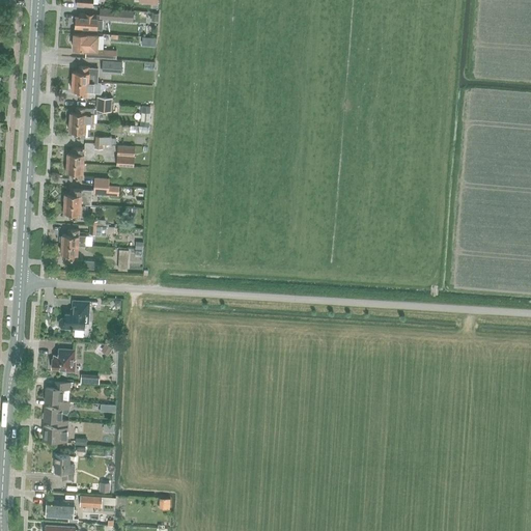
[(101,16),(101,18),(103,19),(134,21),(134,18),(135,11),(106,9),(101,8),(101,10),(101,15),(101,16)]
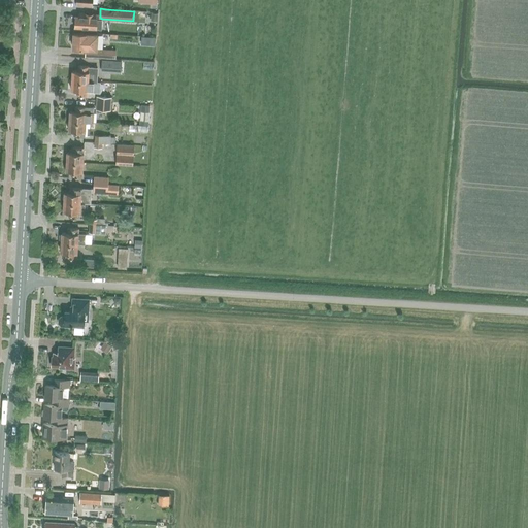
[(74,20),(73,27),(89,28),(96,29),(96,28),(102,28),(102,19),(100,18),(96,18),(97,14),(77,13),(77,17),(74,15),(74,20)]
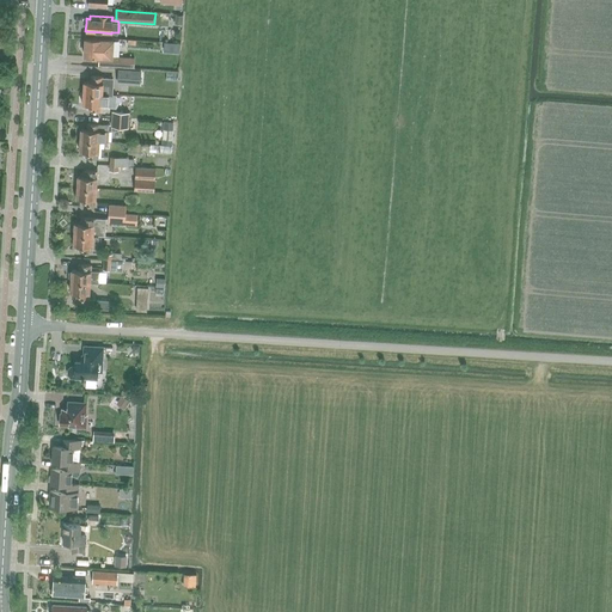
[(98,67),(124,68),(130,68),(132,59),(114,57),(115,40),(84,37),(84,38),(83,56),(89,56),(99,57),(98,67)]
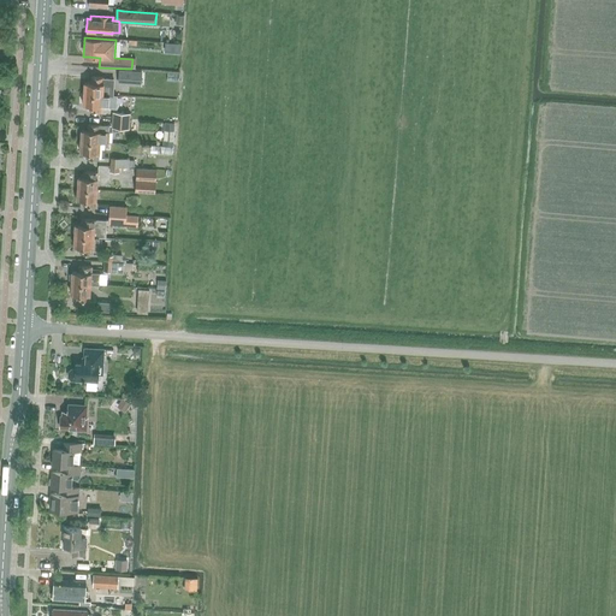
[(119,70),(119,84),(141,86),(142,72),(119,70)]
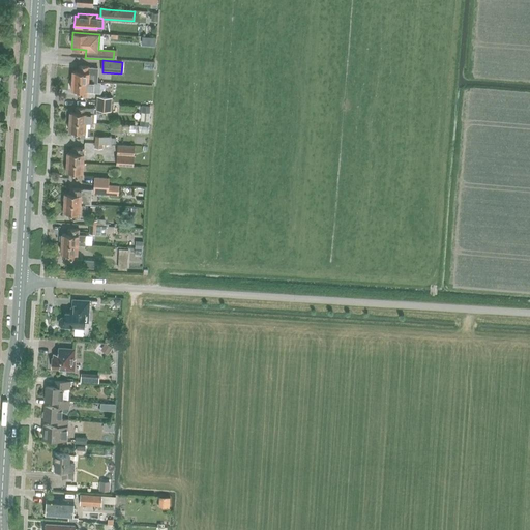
[(71,71),(71,81),(88,82),(96,83),(97,68),(89,67),(78,66),(78,71),(75,71),(71,71)]
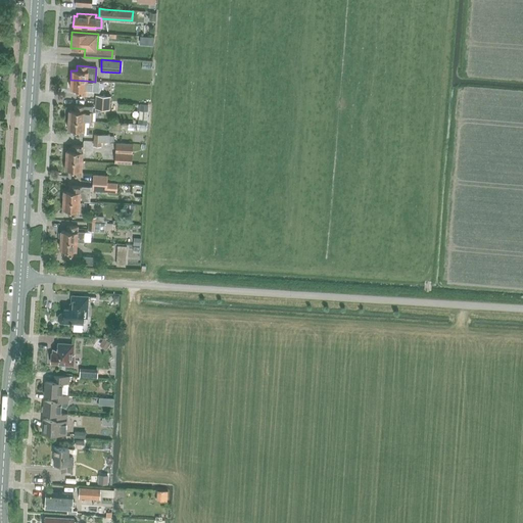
[(70,80),(69,90),(73,90),(76,90),(76,95),(86,95),(87,89),(92,89),(92,91),(98,92),(99,82),(95,82),(87,81),(70,80)]
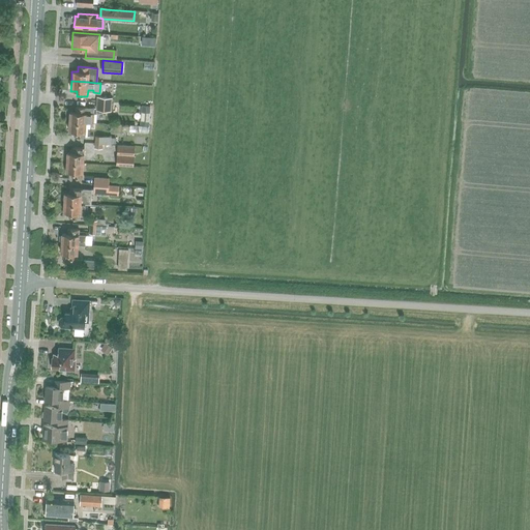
[(69,113),(68,122),(90,123),(94,123),(95,109),(86,108),(76,108),(76,113),(69,113)]
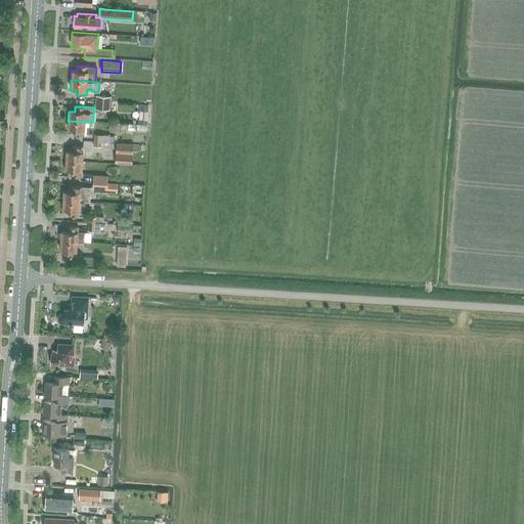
[(89,122),(68,121),(68,130),(73,130),(73,135),(84,136),(84,134),(88,134),(89,122)]
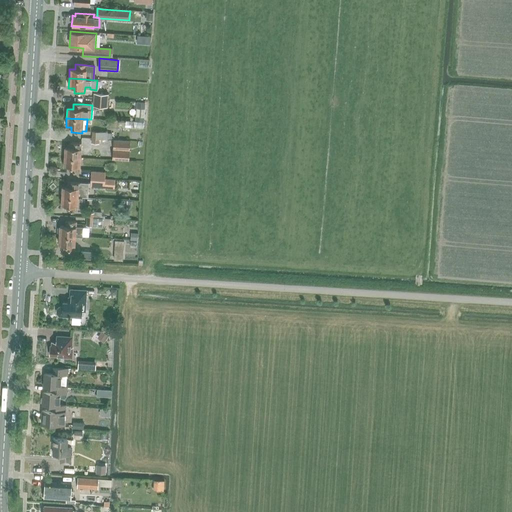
[(112,160),(129,161),(130,141),(113,140),(112,160)]
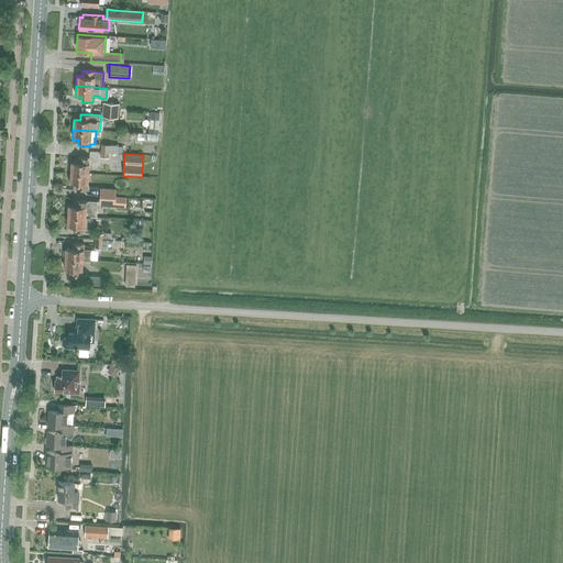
[(72,162),(70,173),(88,174),(89,163),(89,157),(77,157),(77,163),(72,162)]
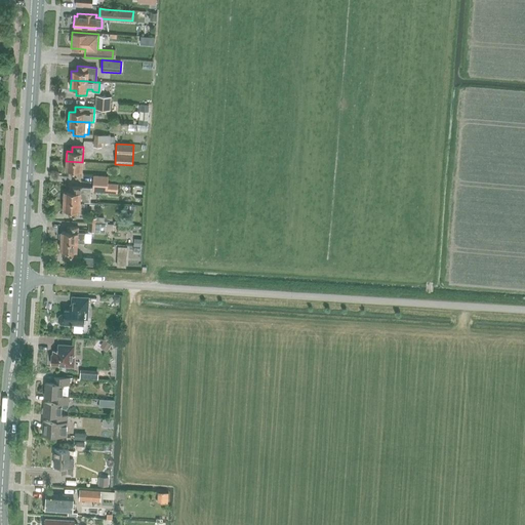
[(82,162),(66,161),(66,170),(71,170),(71,176),(81,176),(82,162)]
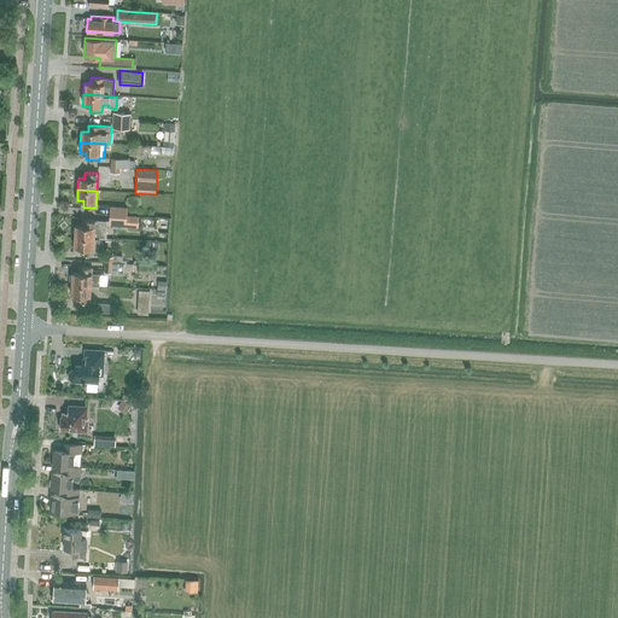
[(127,216),(110,215),(109,226),(138,227),(139,217),(127,216)]
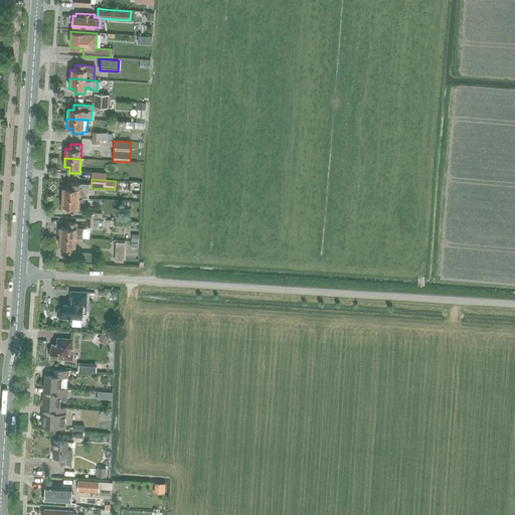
[(62,188),(62,197),(82,198),(89,199),(90,185),(68,183),(68,188),(62,188)]
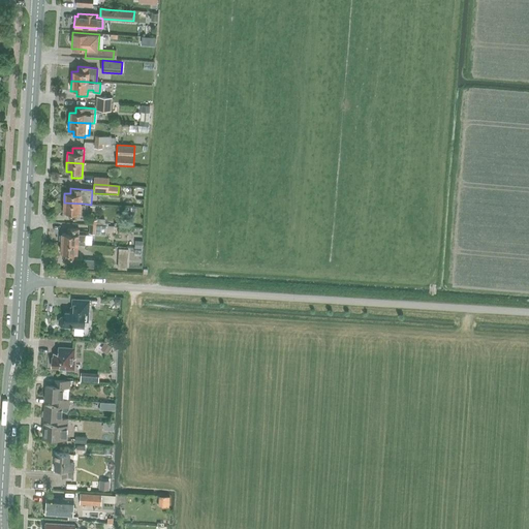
[(85,204),(64,203),(63,212),(69,212),(68,218),(84,218),(85,204)]
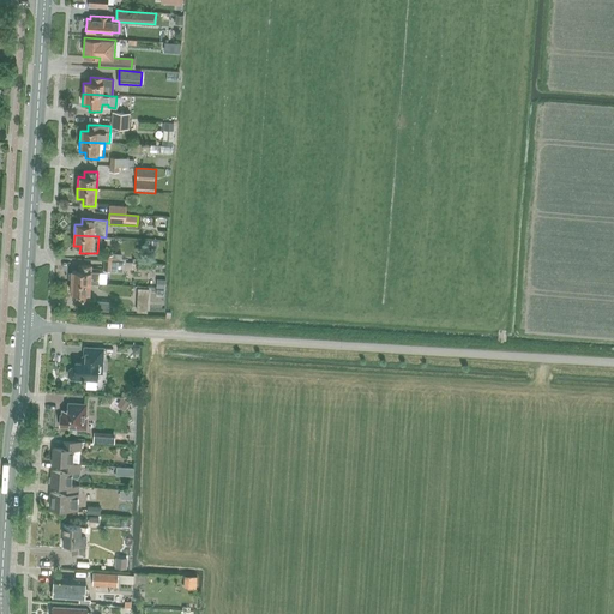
[(121,263),(103,262),(102,272),(122,274),(122,263),(121,263)]
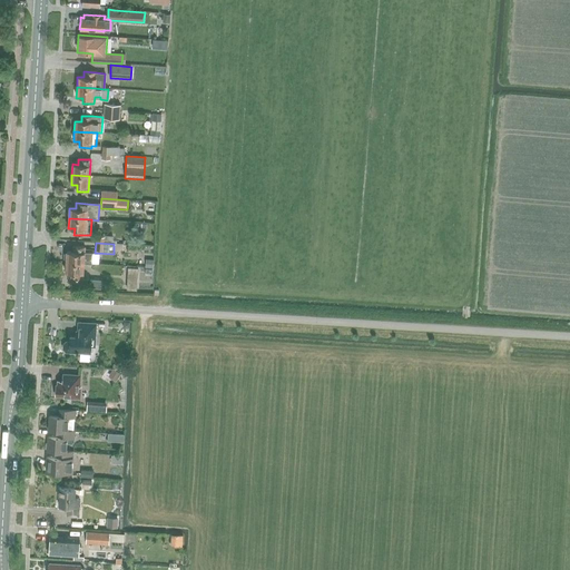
[(67,252),(66,263),(85,264),(90,265),(90,254),(85,253),(85,247),(74,247),(72,253),(67,252)]
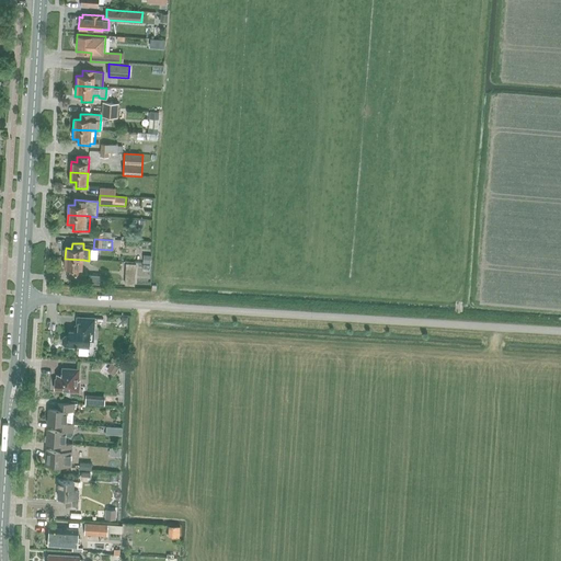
[(83,260),(65,259),(65,270),(70,270),(70,275),(82,275),(83,260)]
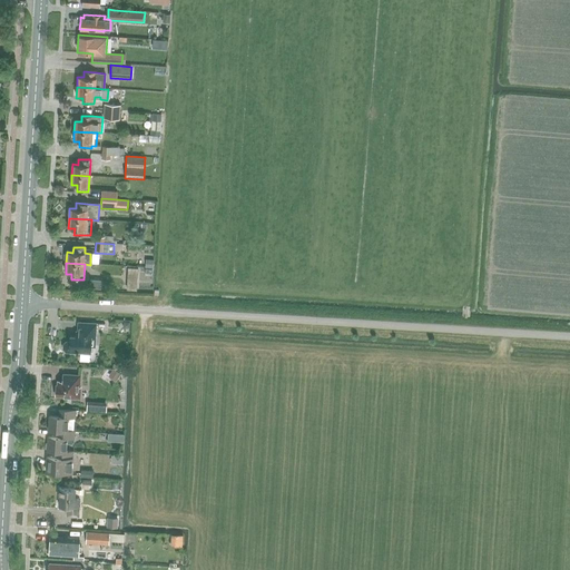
[(129,268),(128,290),(137,291),(138,269),(129,268)]
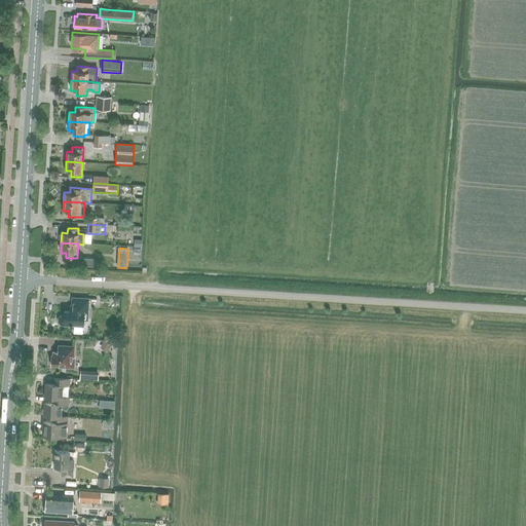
[(73,298),(73,299),(72,306),(71,306),(70,310),(65,310),(65,315),(62,314),(59,317),(59,322),(62,325),(83,326),(83,320),(87,320),(89,299),(74,298),(73,298)]
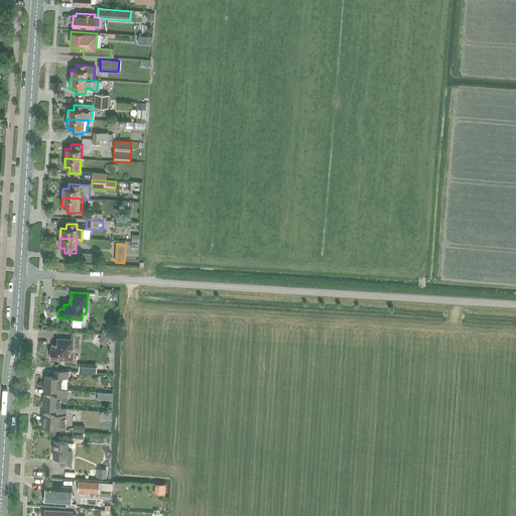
[(103,335),(99,341),(105,345),(109,339),(103,335)]
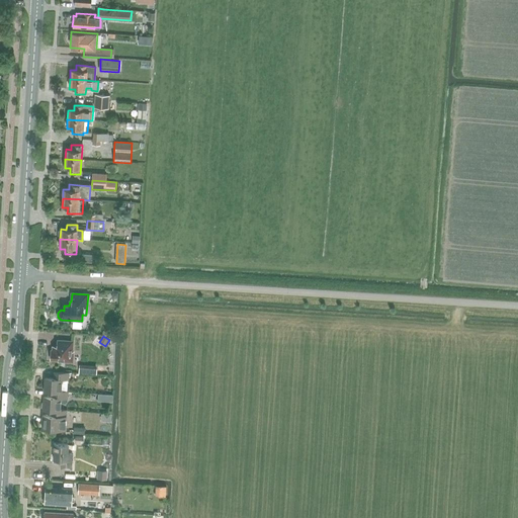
[(53,346),(53,348),(53,350),(52,350),(51,360),(59,360),(59,361),(73,362),(74,351),(73,351),(73,341),(58,340),(58,346),(53,346)]
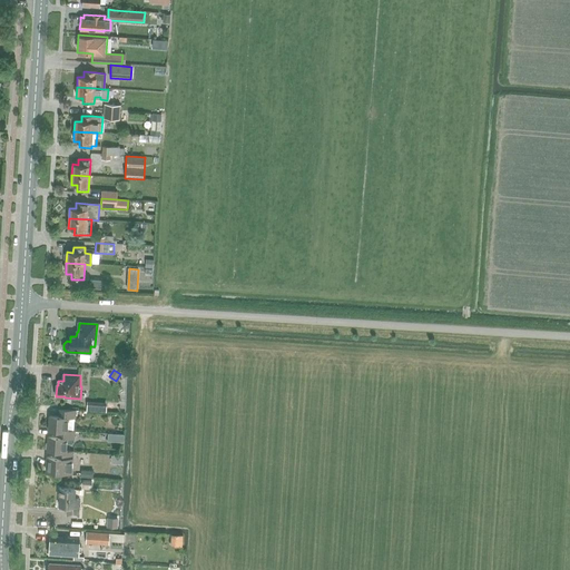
[(49,430),(58,431),(65,431),(65,430),(68,430),(69,418),(77,419),(77,411),(60,410),(59,416),(50,415),(49,430)]
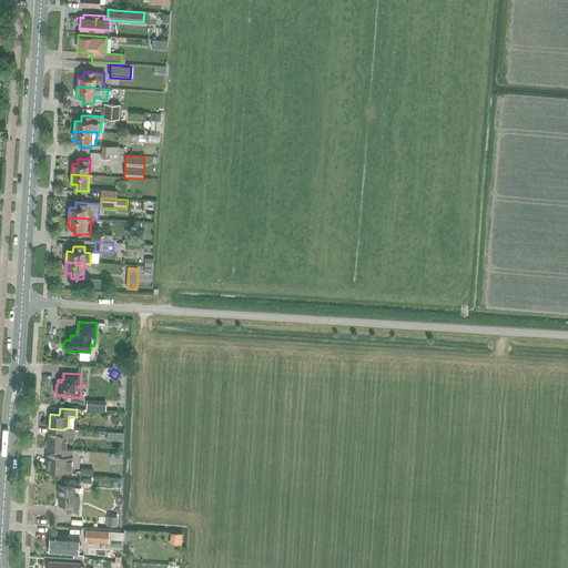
[(57,449),(57,450),(62,450),(63,448),(68,449),(68,443),(68,442),(72,442),(74,440),(74,429),(68,428),(64,428),(64,429),(58,429),(58,435),(48,435),(48,449),(57,449)]
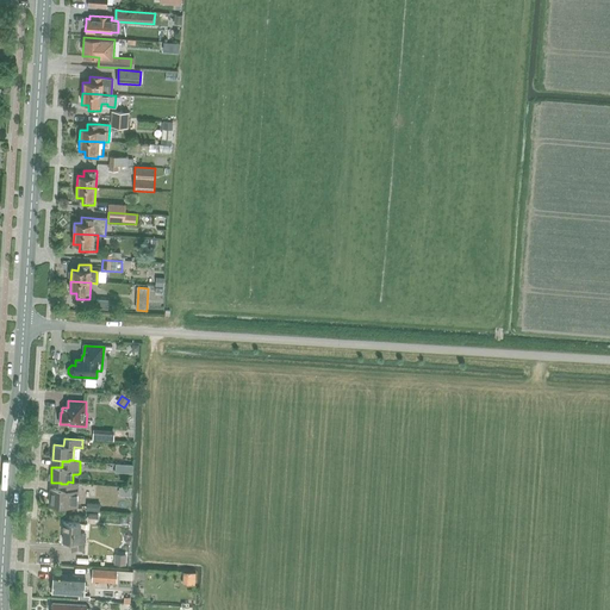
[(67,484),(61,484),(61,490),(50,489),(49,504),(78,506),(79,483),(73,483),(68,481),(67,484)]
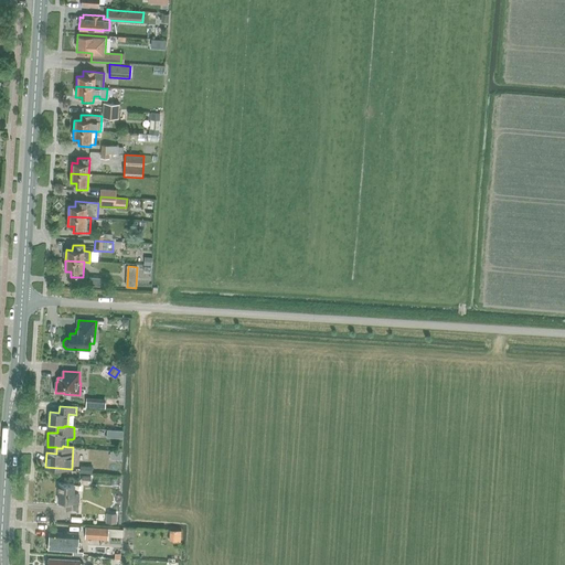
[(60,492),(60,502),(67,502),(67,511),(77,512),(78,496),(74,496),(74,484),(59,483),(59,492),(60,492)]
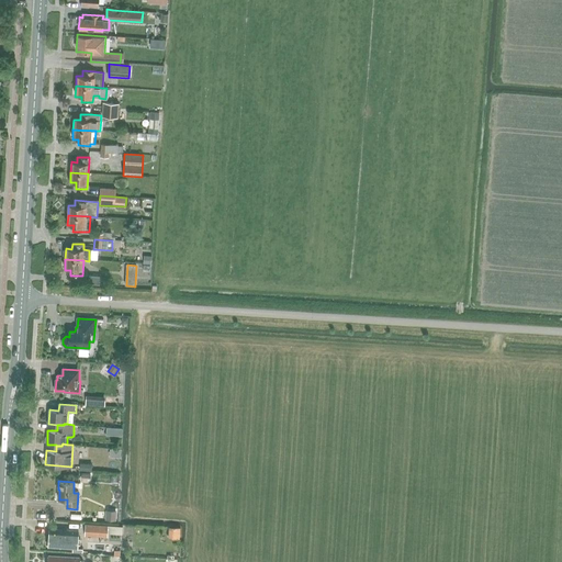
[(107,514),(105,519),(116,520),(117,512),(110,510),(107,514)]
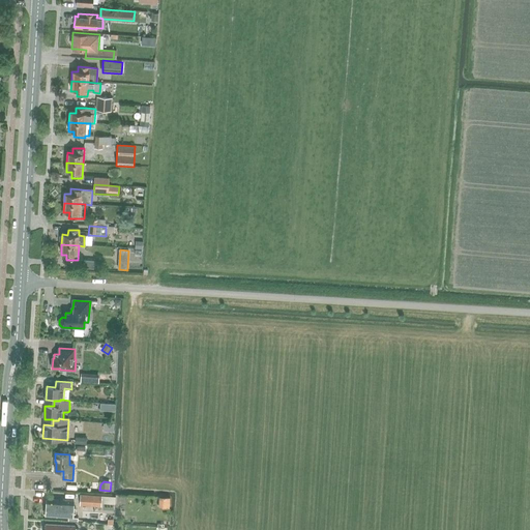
[(80,505),(88,506),(102,506),(102,496),(81,495),(80,505)]
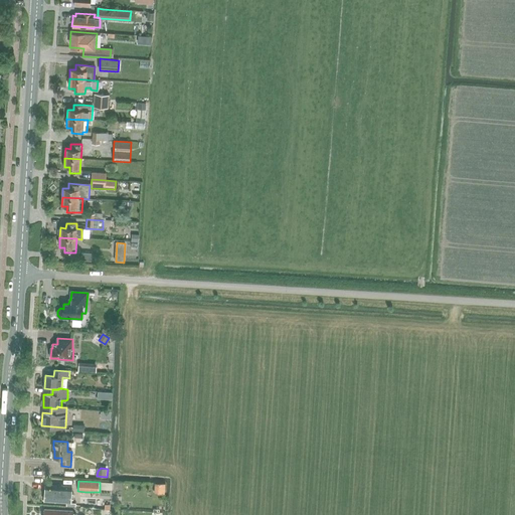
[(155,483),(154,493),(164,493),(165,483),(155,483)]
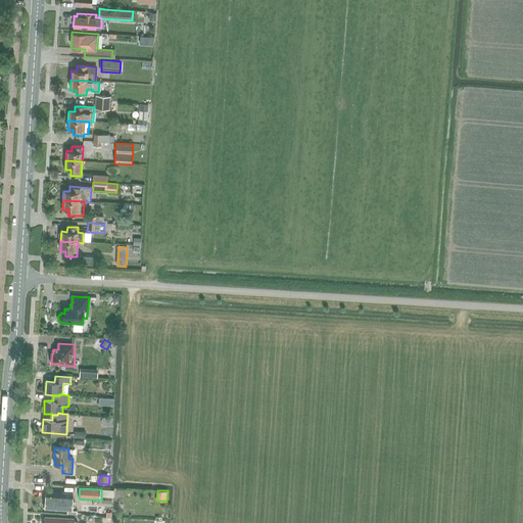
[(45,509),(73,511),(74,494),(46,492),(45,509)]
